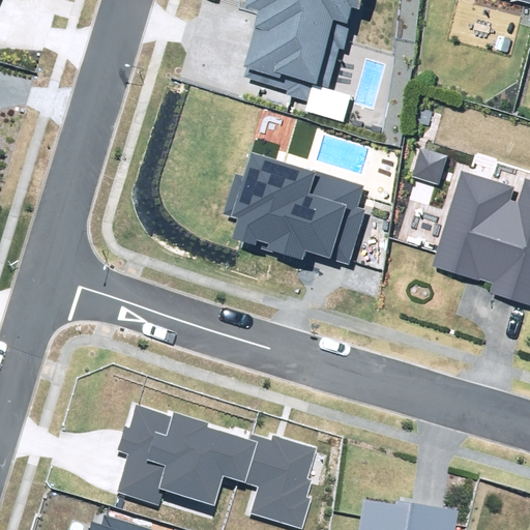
[(305,110),(343,121),(350,96),(328,89),(341,49),(345,50),(356,8),(361,9),(363,0),(246,0),(245,6),(259,10),(243,65),(247,66),(244,78),(287,89),(286,95),(307,101),(305,110)]
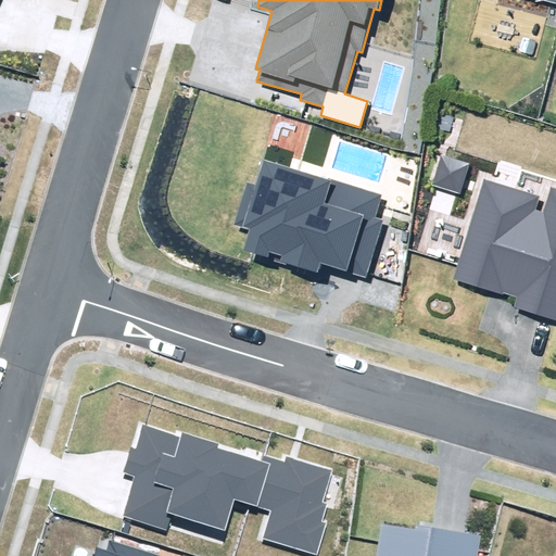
[(433,187),(459,193),(467,164),(441,156),(433,187)]
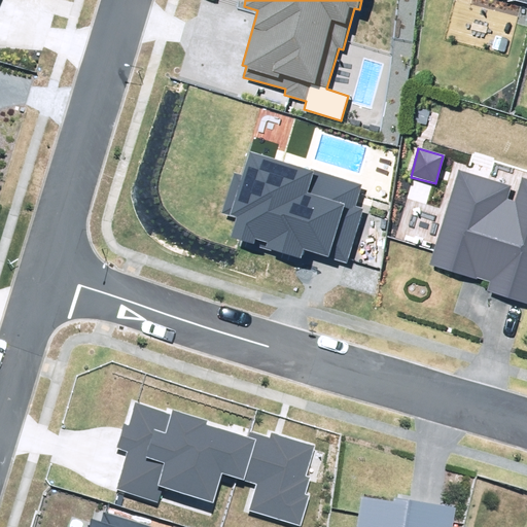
[(232,238),(301,257),(303,250),(348,264),(363,210),(354,207),(361,184),(247,151),(240,175),(234,173),(222,213),(238,217),(232,238)]
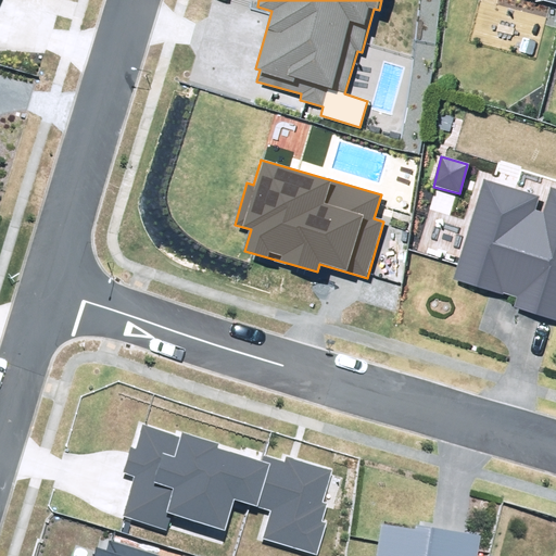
[(484,179),(453,279),(518,299),(515,308),(555,320),(555,190),(550,188),(542,212),(535,210),(540,196),(484,179)]
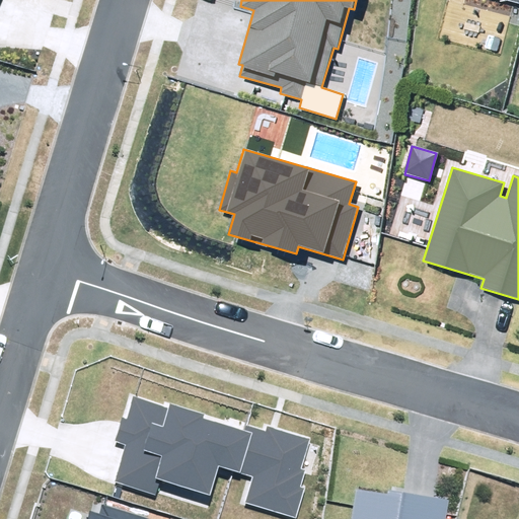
[(127,444),(116,483),(157,495),(161,479),(211,495),(219,466),(253,476),(245,504),(295,518),(305,488),(300,487),(305,469),(301,468),(310,438),(268,425),(266,432),(246,426),(245,431),(204,419),(206,415),(170,403),(168,408),(134,397),(127,419),(122,418),(115,441),(127,444)]
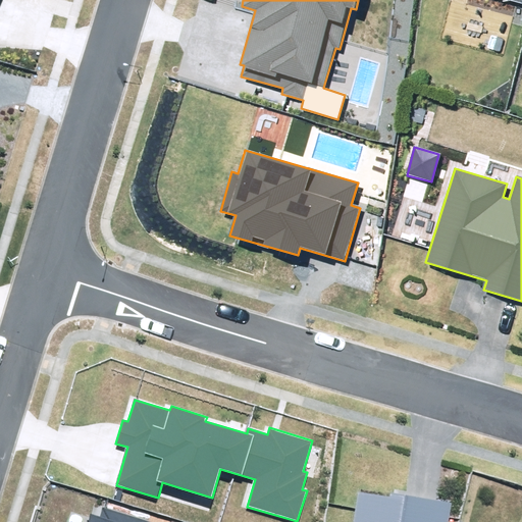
[(448,521),(452,503),(390,492),(390,497),(358,492),(353,521),(448,521)]
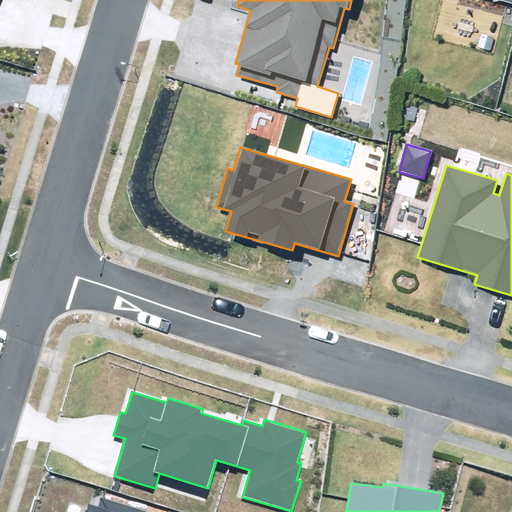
[(145,511),(101,499),(98,508),(89,506),(86,511),(145,511)]
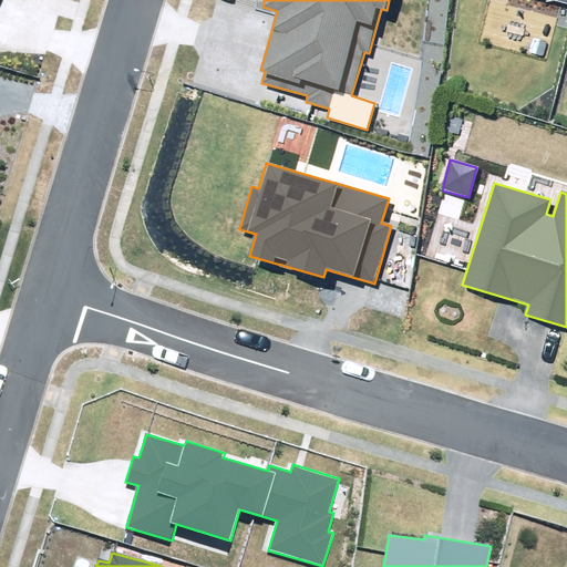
All buildings are outlined.
